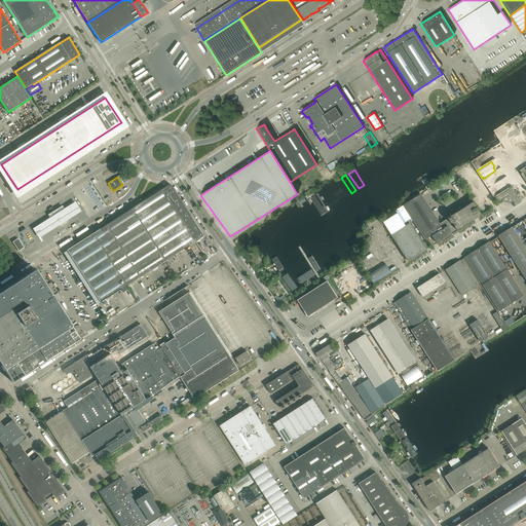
[(344,200),(348,197),(335,177),(331,180),(344,200)]
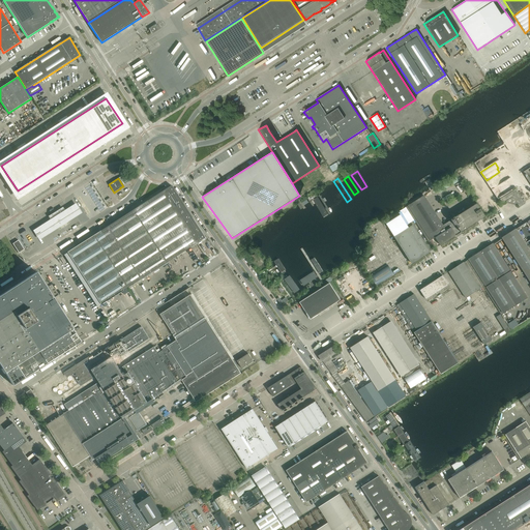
[(171,185),(133,210),(167,263),(205,238),(171,185)]
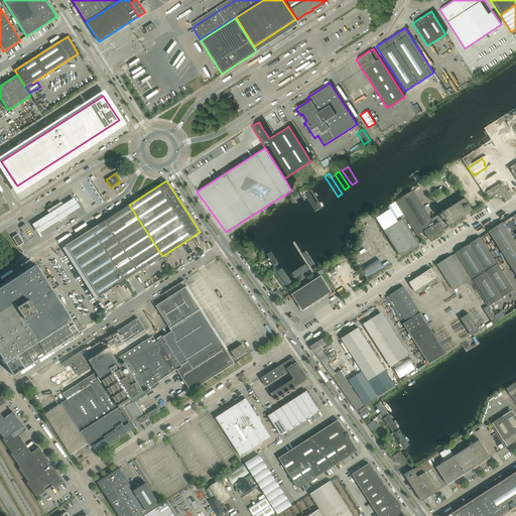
[(329,199),(333,196),(324,181),(319,184),(329,199)]
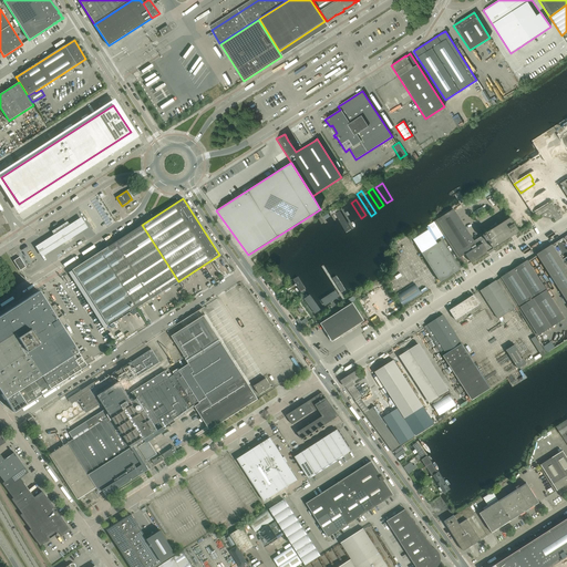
[(552,203),(550,202),(534,212),(535,213),(535,214),(537,218),(542,215),(543,217),(550,219),(553,217),(556,222),(562,218),(554,207),(555,207),(552,203)]
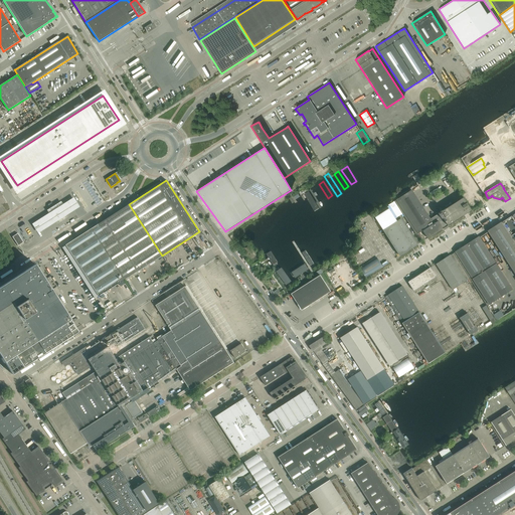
[(320,205),(326,202),(315,185),(310,189),(320,205)]
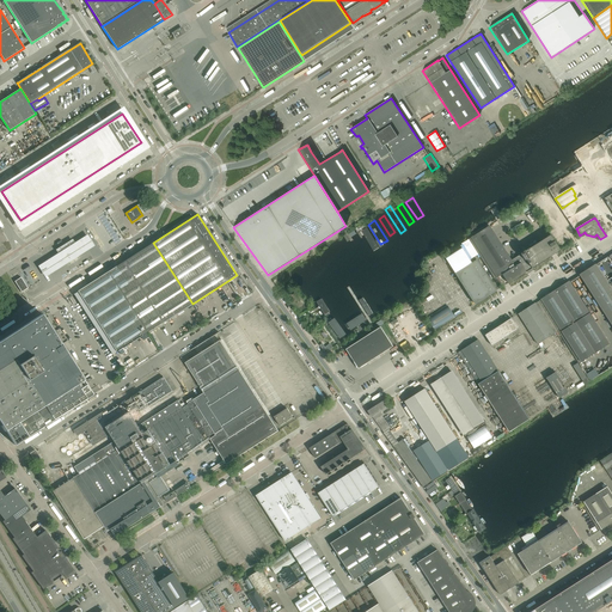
[(526,270),(532,267),(532,268),(561,250),(551,236),(530,250),(528,249),(521,254),(521,255),(512,261),(490,226),(469,239),(479,255),(495,280),(499,277),(499,276),(502,274),(508,283),(527,271),(526,270)]
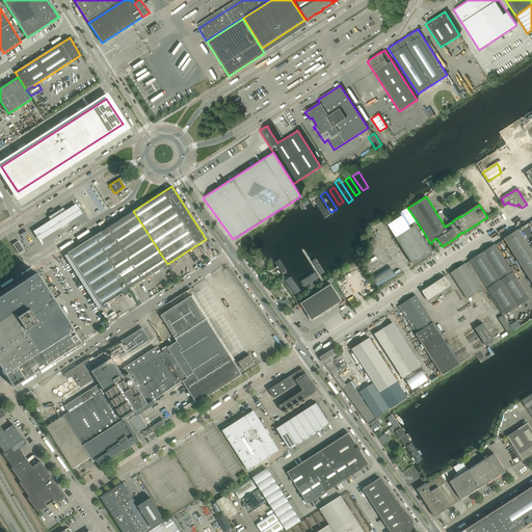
[(324,217),(329,214),(318,197),(314,201),(324,217)]
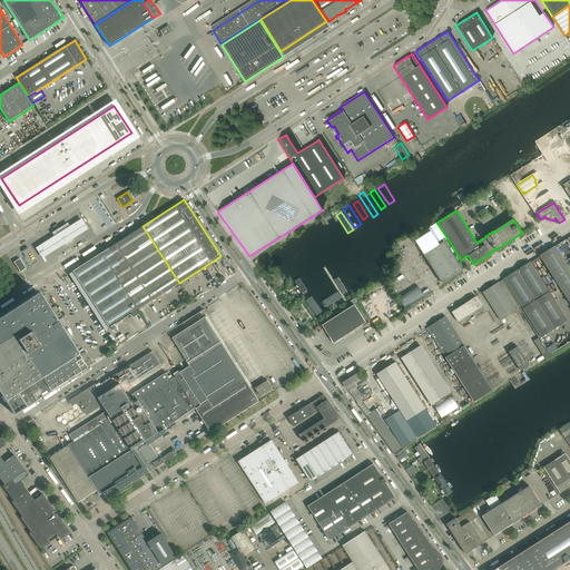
[(337,236),(344,233),(333,215),(326,219),(337,236)]
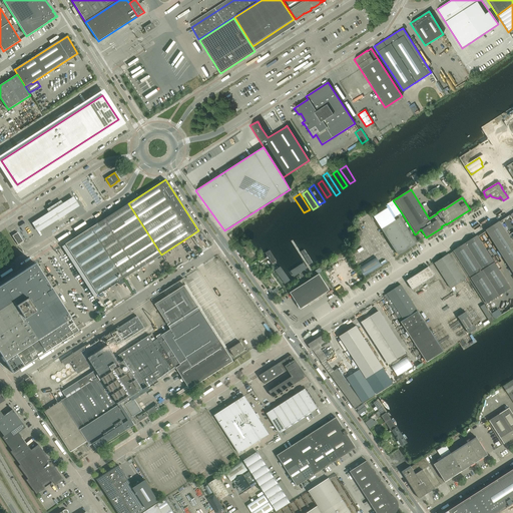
[(73,196),(32,222),(38,232),(57,219),(52,211),(60,206),(65,214),(79,205),(73,196)]
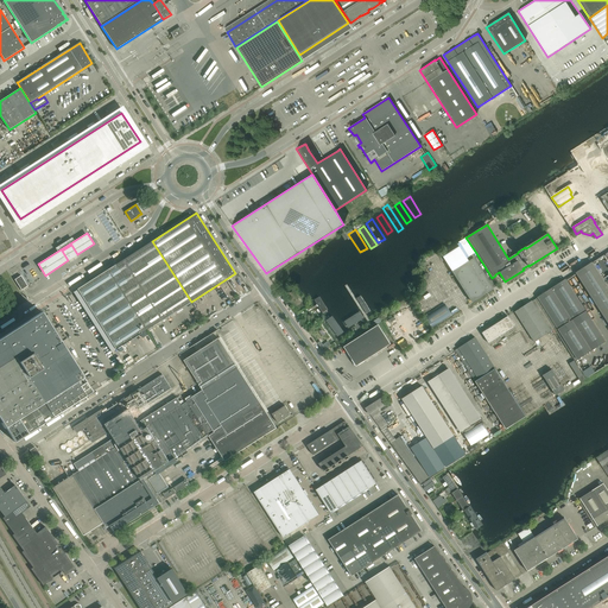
[(476,253),(466,238),(457,244),(460,247),(468,259),(476,253)]
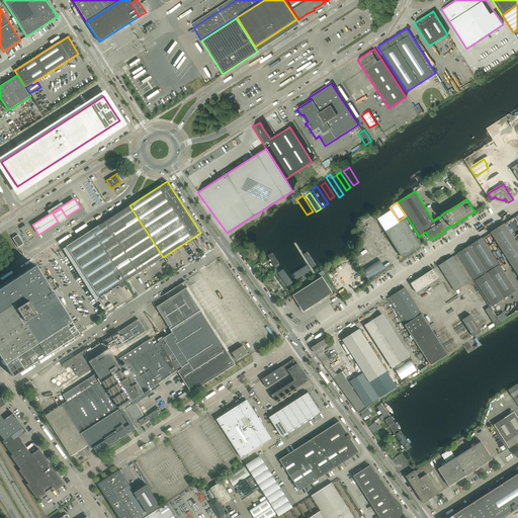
[(297,221),(304,217),(295,203),(289,206),(297,221)]
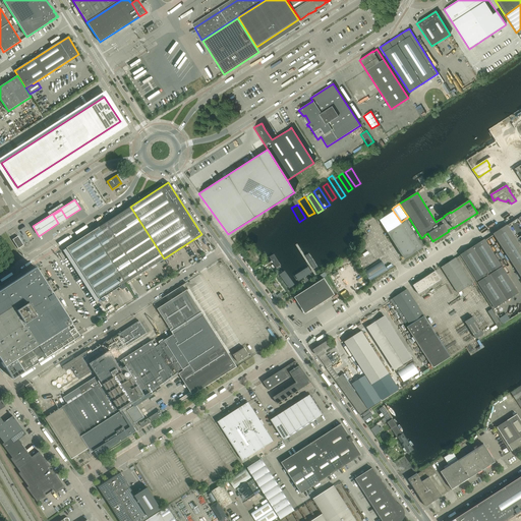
[(130,207),(92,231),(125,283),(164,258),(130,207)]
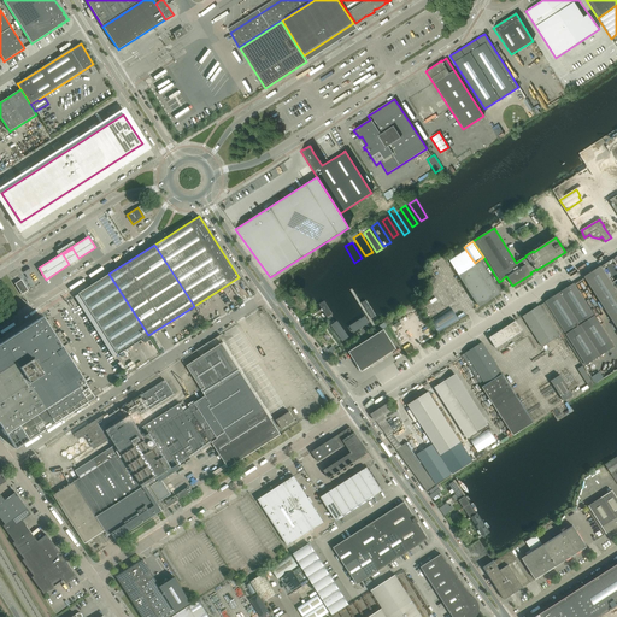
[(347,266),(351,264),(341,247),(336,250),(347,266)]
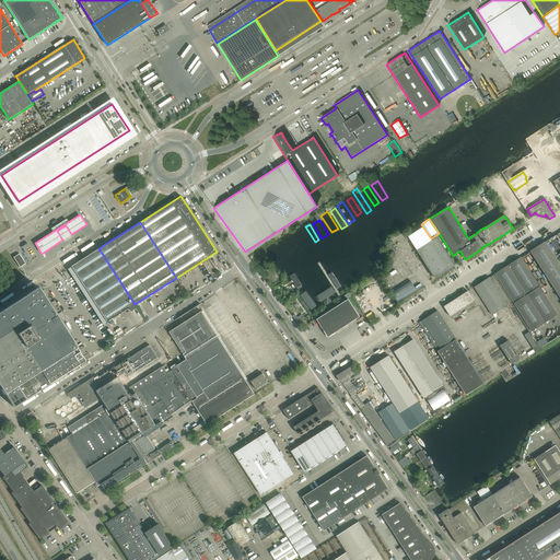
[(66,225),(57,231),(62,240),(71,234),(66,225)]
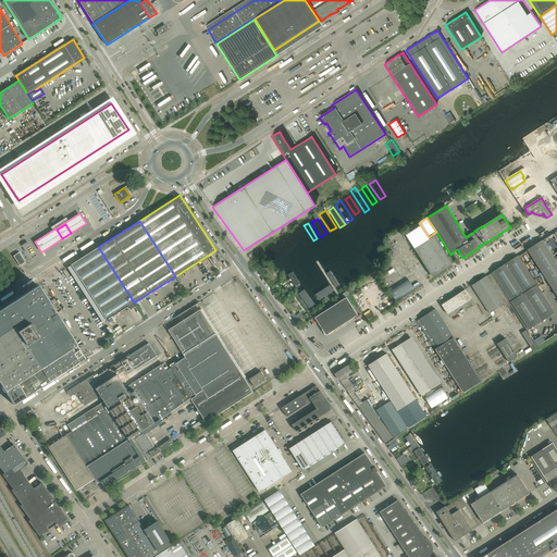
[(379,243),(384,239),(374,224),(369,227),(379,243)]
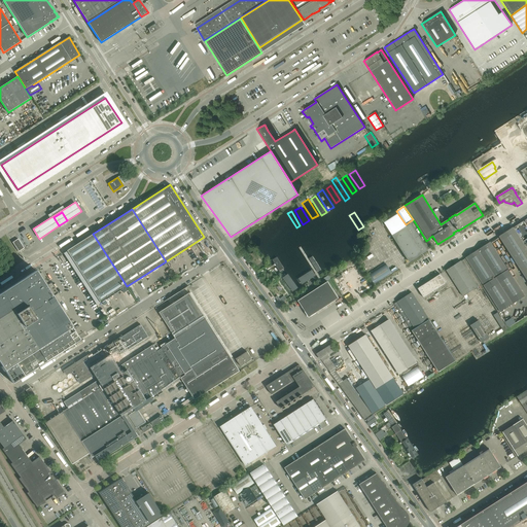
[(407,226),(406,224),(398,214),(385,223),(392,236),(407,226)]
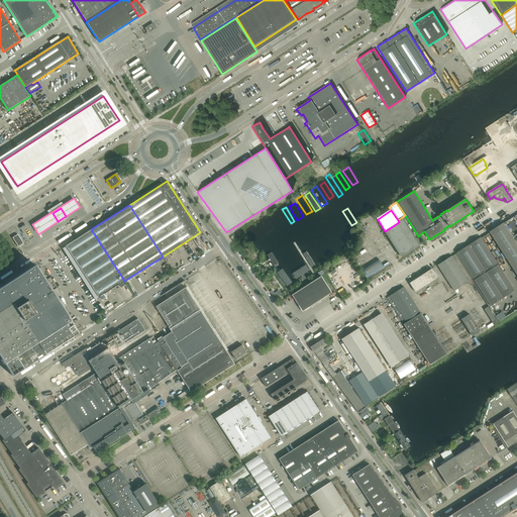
[(284,229),(288,226),(279,211),(275,213),(284,229)]
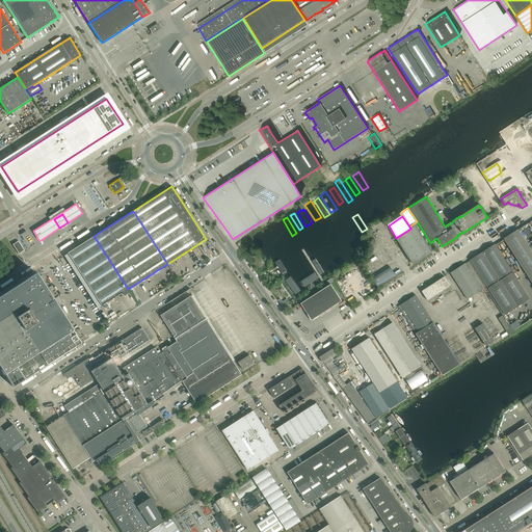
[(284,242),(290,238),(280,221),(273,224),(284,242)]
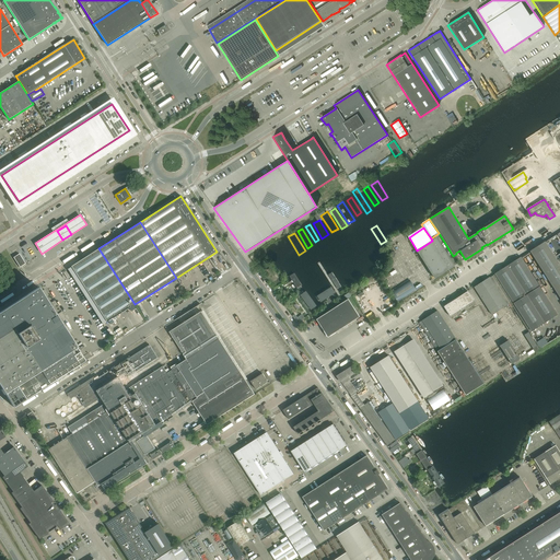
[(436,238),(432,241),(417,251),(435,279),(455,266),(436,238)]
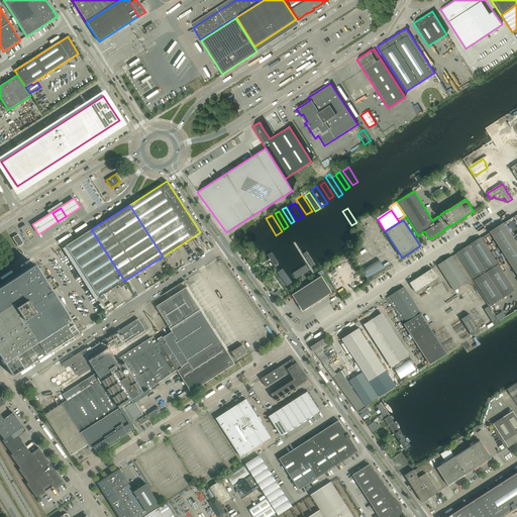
[(326,238),(331,235),(324,222),(318,226),(326,238)]
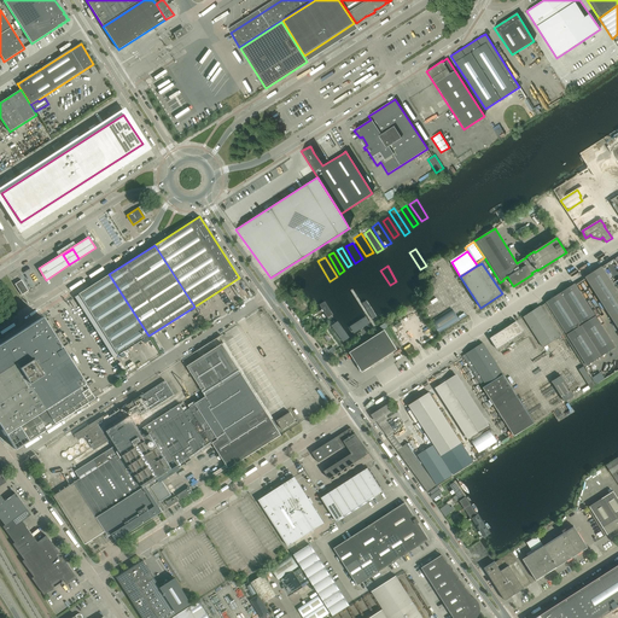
[(298,280),(312,272),(309,267),(296,275),(298,280)]
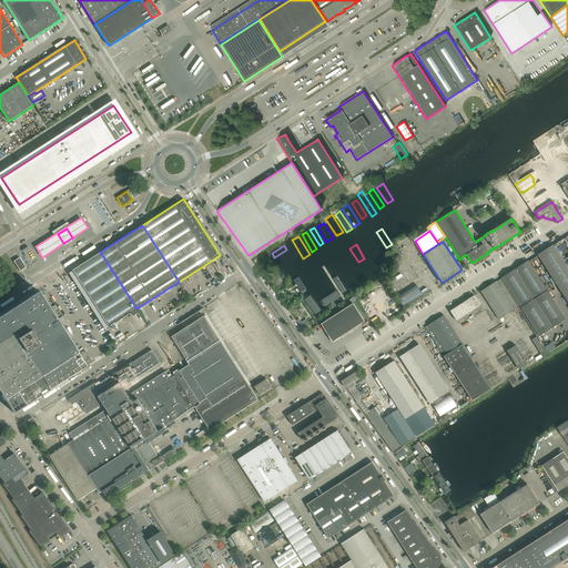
[(538,255),(567,302),(567,269),(554,245),(538,255)]
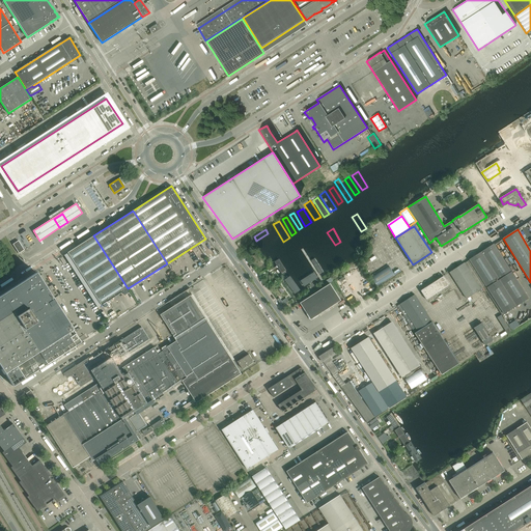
[(277,249),(282,246),(273,231),(268,233),(277,249)]
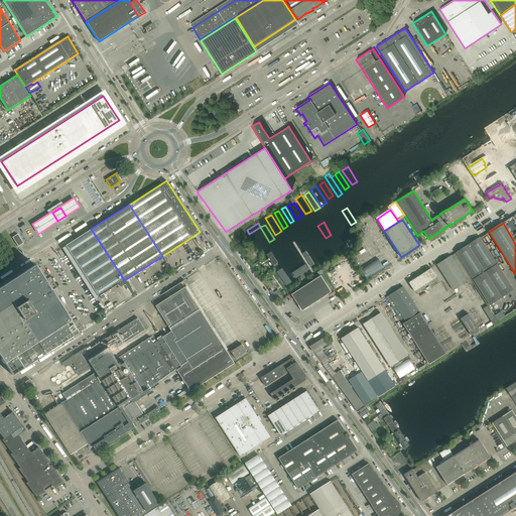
[(340,242),(344,240),(337,228),(333,231),(340,242)]
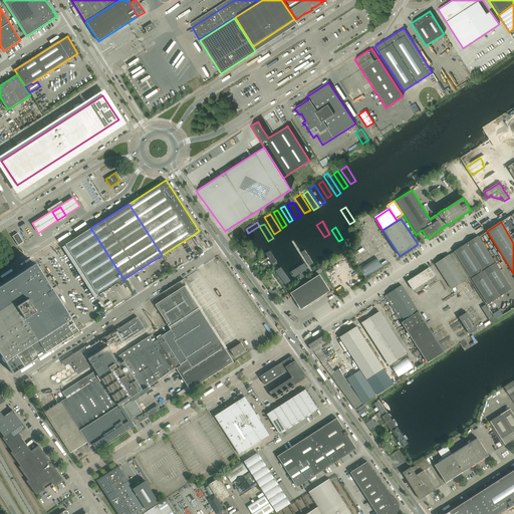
[(90,228),(65,245),(97,296),(123,279),(90,228)]
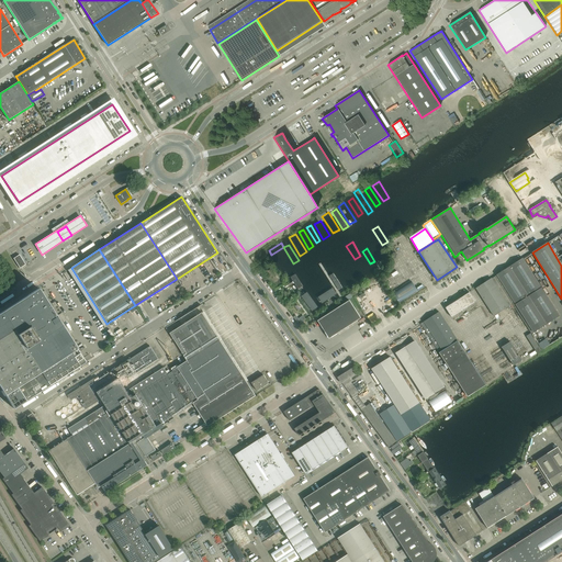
[(20,255),(13,259),(20,268),(25,265),(20,255)]
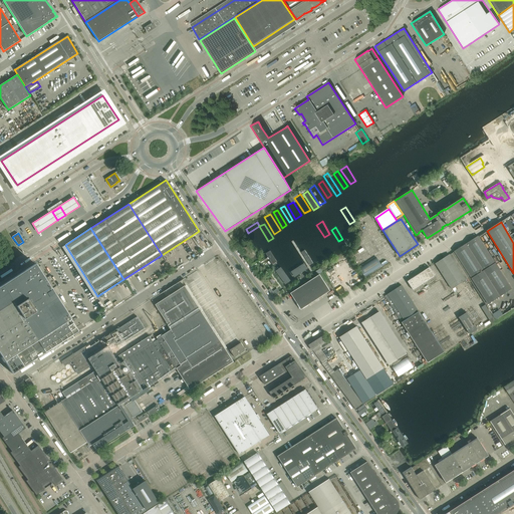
[(261,253),(266,250),(255,233),(250,236),(261,253)]
